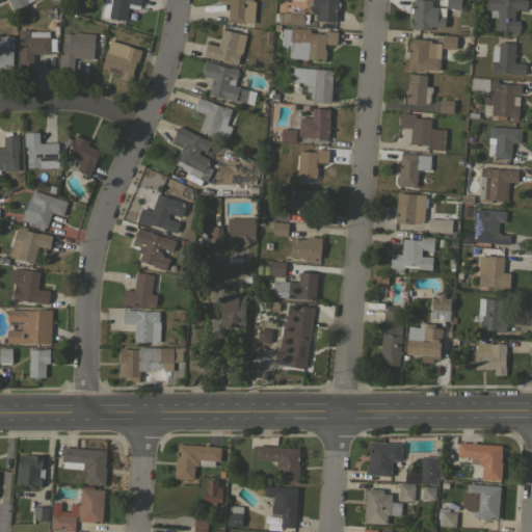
[(27,0),(29,2),(14,10),(8,0),(27,0)]
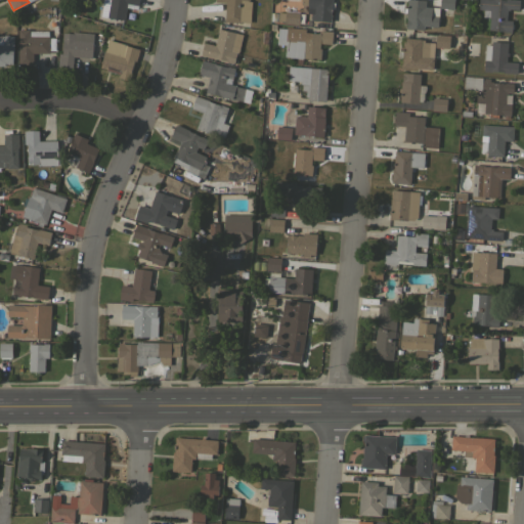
[(138,0),(138,5),(127,3),(124,19),(100,15),(102,0),(138,0)]
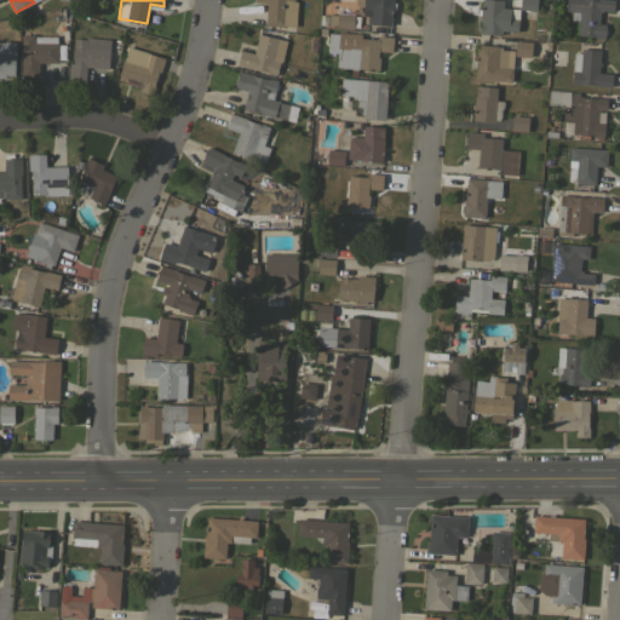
[(267,3),(254,3),(254,0),(294,0),(294,1),(297,1),(296,27),(285,26),(285,27),(265,26),(267,3)]
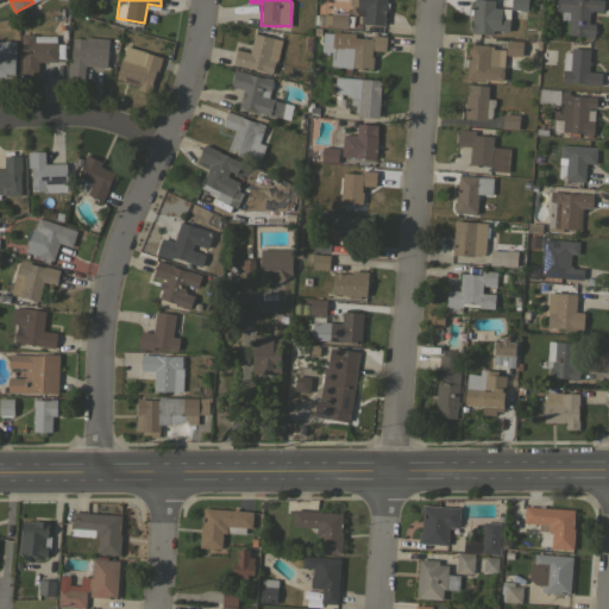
[(387,0),(387,2),(389,2),(388,11),(385,10),(384,25),(360,23),(362,16),(356,14),(357,0),(387,0)]
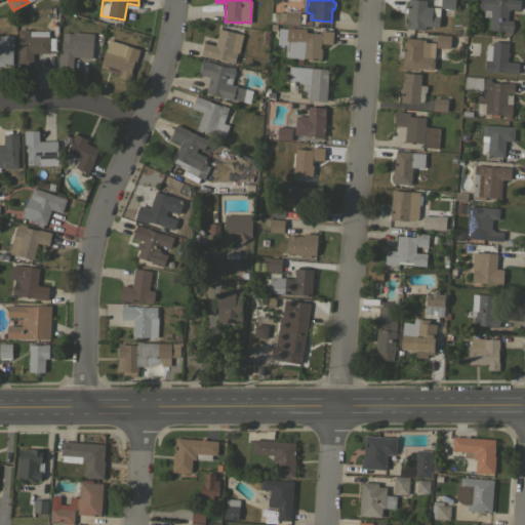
[(425,26),(425,30),(406,28),(407,18),(406,17),(407,12),(404,12),(405,7),(407,8),(407,0),(427,0),(427,6),(440,7),(439,27),(425,26)]
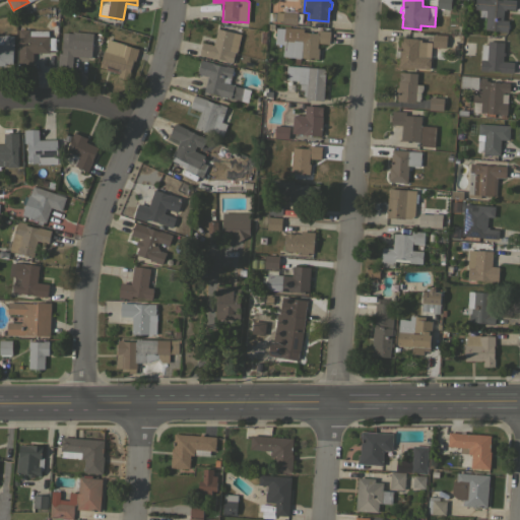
[(450,0),(450,9),(436,8),(436,6),(435,6),(435,0),(450,0)]
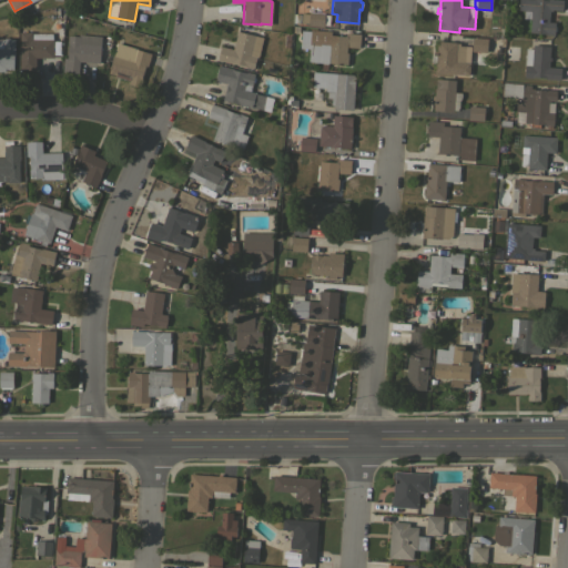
[(530,19),(523,18),(524,10),(518,10),(518,0),(563,0),(563,10),(551,9),(551,11),(549,11),(548,21),(555,22),(555,26),(556,26),(556,31),(554,31),(554,33),(529,32),(530,19)]
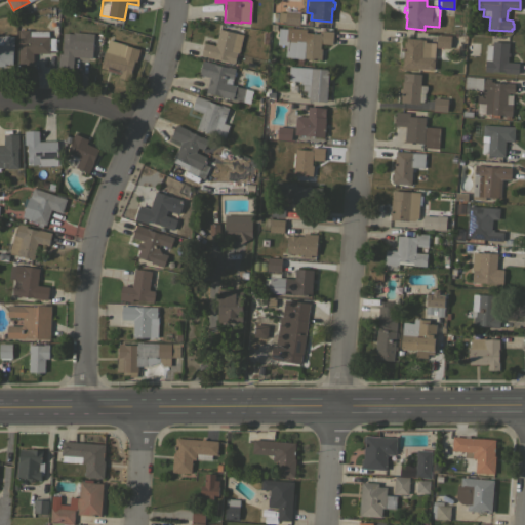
[(298,25),(284,24),(285,10),(299,11),(298,25)]
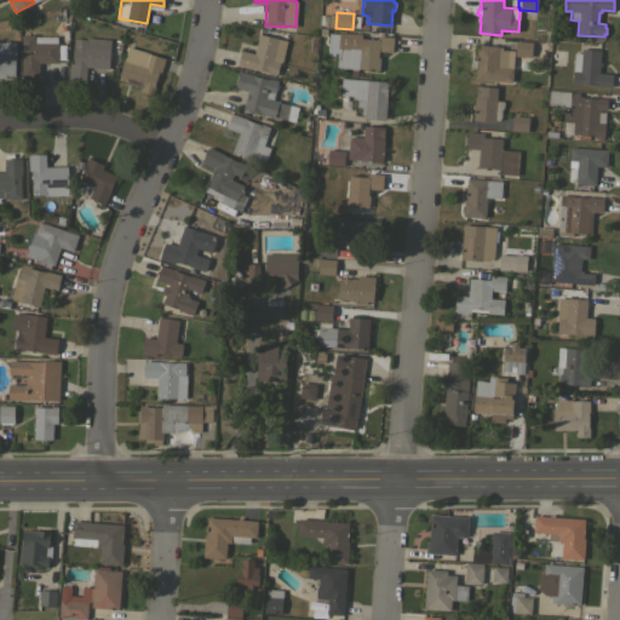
[(361,34),(361,38),(378,39),(378,35),(394,36),(392,52),(378,51),(378,57),(380,57),(379,70),(337,67),(338,52),(327,52),(328,33),(339,33),(339,32),(361,34)]
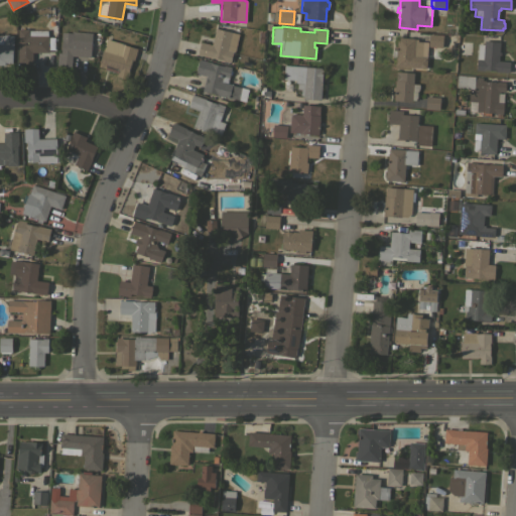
[(17,28),(29,28),(29,29),(47,29),(47,35),(48,35),(48,36),(54,36),(54,49),(48,49),(48,52),(32,52),(32,63),(17,63),(17,28)]
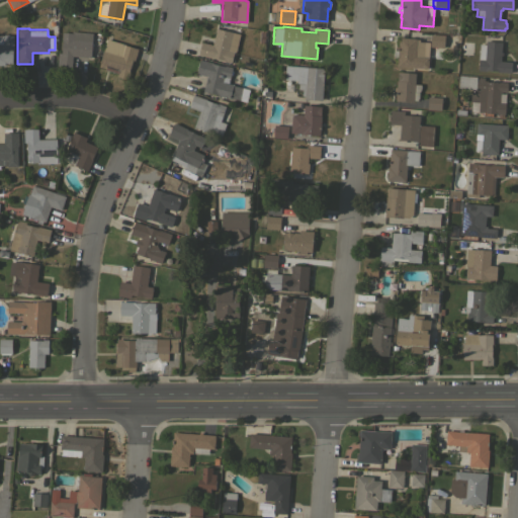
[(217,28),(232,32),(232,31),(238,33),(231,63),(224,61),(224,60),(211,57),(211,58),(198,55),(201,41),(212,45),(217,28)]
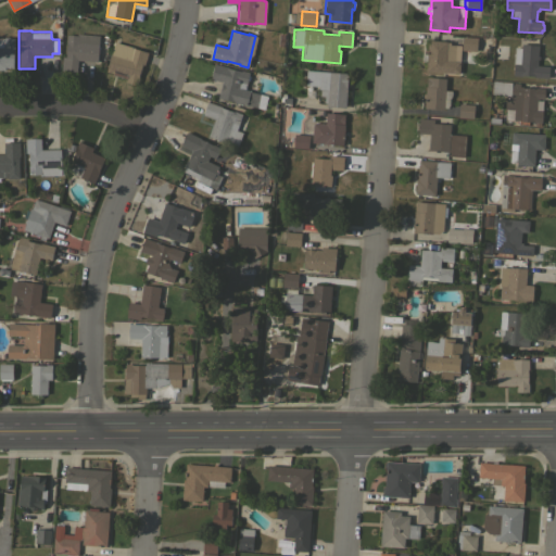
[(97,62),(77,60),(77,72),(61,70),(62,57),(65,57),(66,43),(66,34),(77,35),(77,33),(99,35),(97,62)]
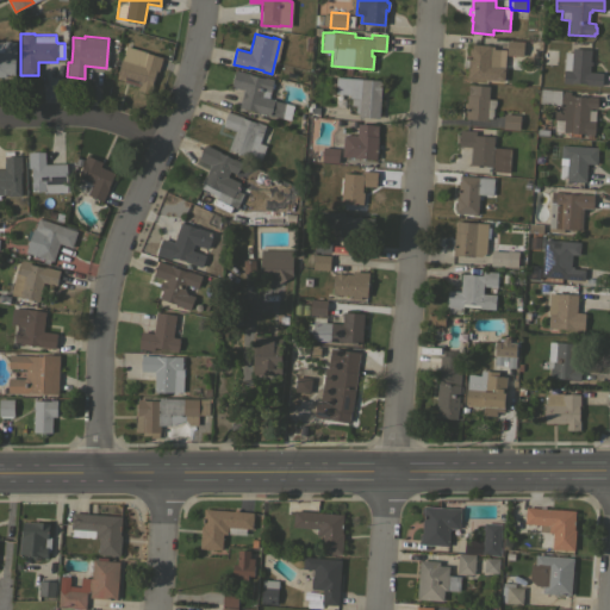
[(523,41),(522,56),(506,55),(508,39),(523,41)]
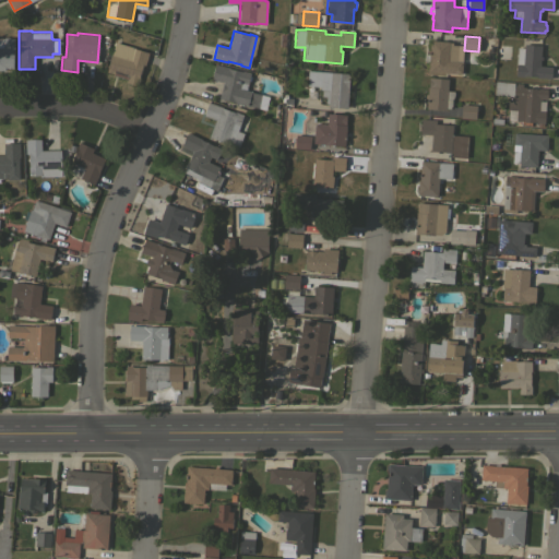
[(13,69),(4,68),(4,70),(0,69),(0,37),(14,38),(13,69)]
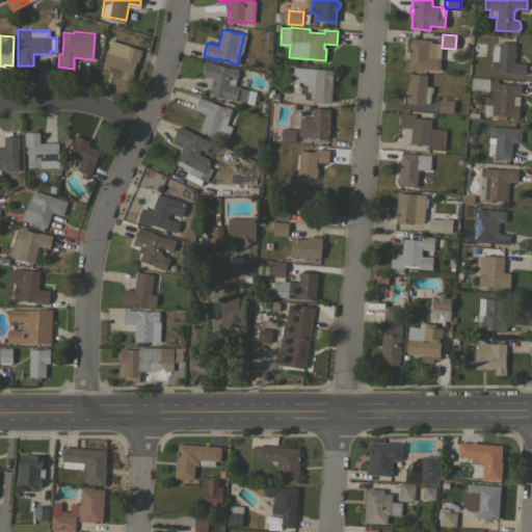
[(407,68),(409,37),(427,40),(429,40),(429,42),(436,43),(435,56),(440,56),(440,58),(440,70),(407,68)]
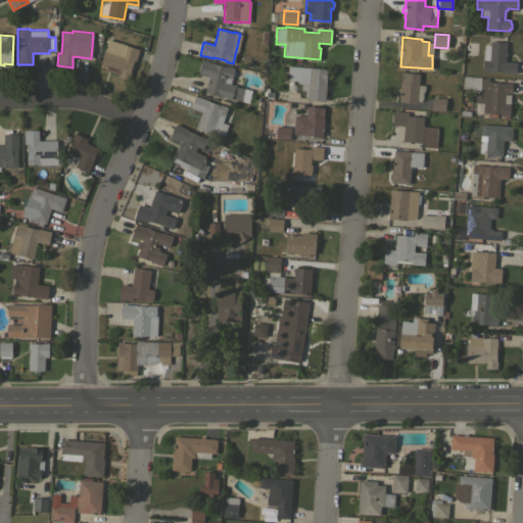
[(139,48),(136,60),(133,60),(130,72),(131,73),(129,80),(117,77),(119,74),(105,70),(106,68),(99,66),(107,39),(139,48)]
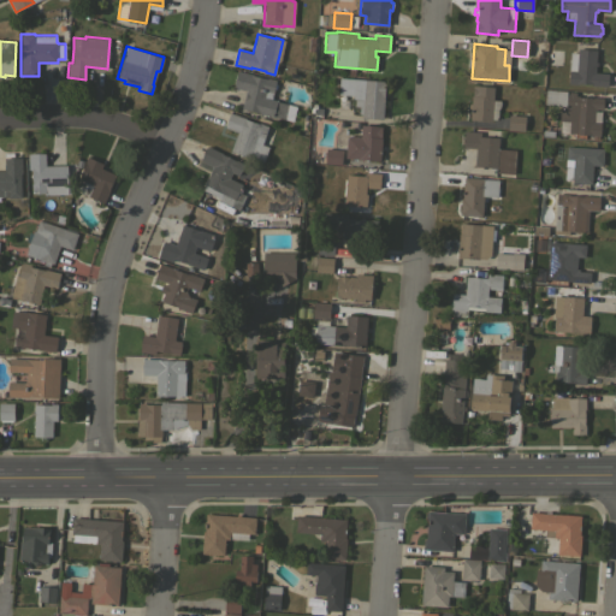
[(608,73),(608,86),(592,84),(578,83),(578,84),(568,83),(569,71),(568,71),(569,52),(578,52),(578,48),(597,49),(596,61),(598,61),(597,65),(596,65),(594,72),(608,73)]
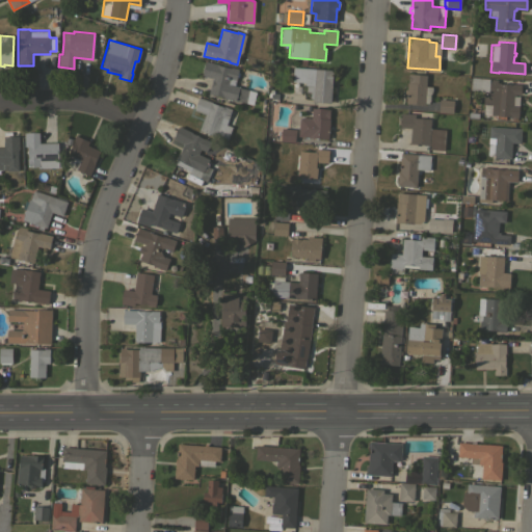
[(212,78),(202,75),(206,60),(217,63),(217,64),(230,68),(230,67),(238,69),(234,84),(239,86),(239,87),(248,89),(245,102),(236,100),(236,101),(223,98),(224,98),(208,94),(212,78)]
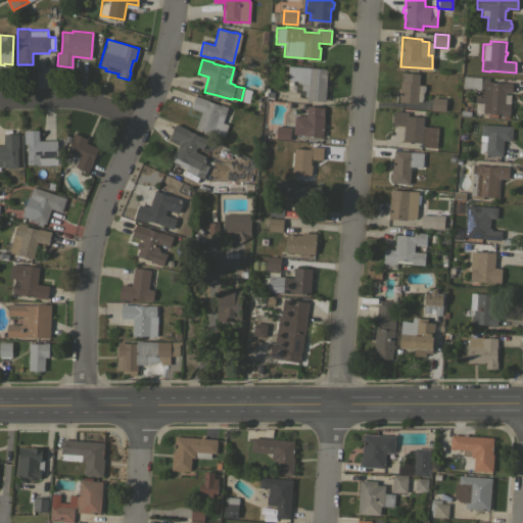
[(327,68),(325,101),(306,100),(307,96),(304,96),(305,89),(300,89),(301,83),(299,83),(299,81),(287,80),(288,65),(327,68)]
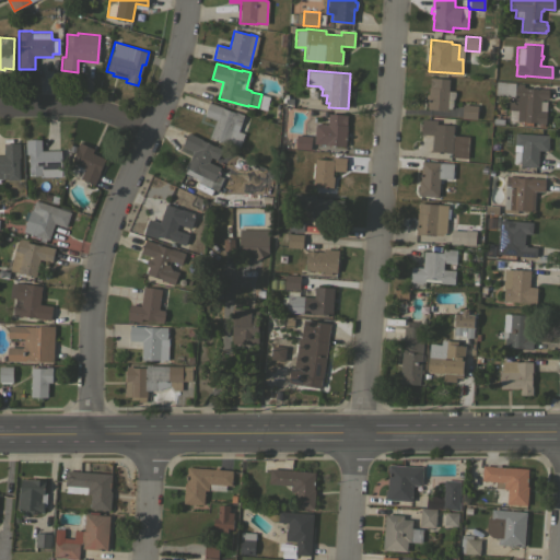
[(446,108),(446,109),(428,108),(428,98),(426,98),(426,93),(428,94),(429,86),(430,86),(430,78),(448,79),(448,91),(454,91),(455,93),(455,94),(453,98),(453,103),(452,106),(451,108),(446,108)]
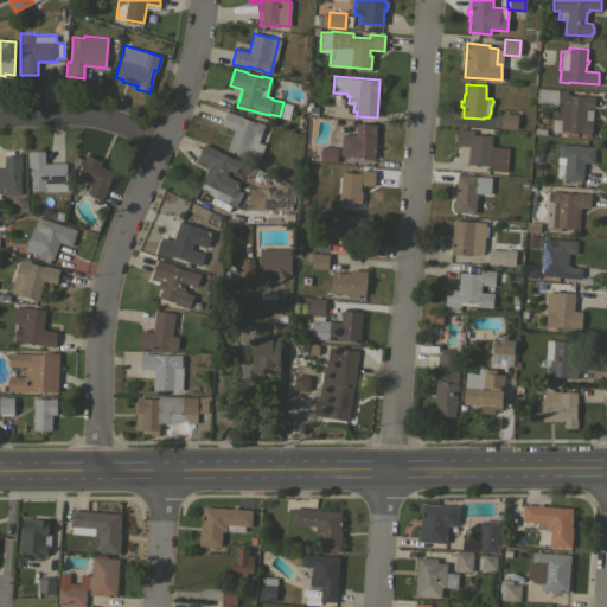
[(551,103),(536,102),(537,88),(567,90),(567,94),(570,94),(570,95),(585,96),(585,95),(594,96),(594,107),(592,107),(590,134),(589,134),(589,136),(583,136),(583,133),(576,133),(576,136),(561,135),(561,131),(560,131),(561,119),(551,117),(551,103)]
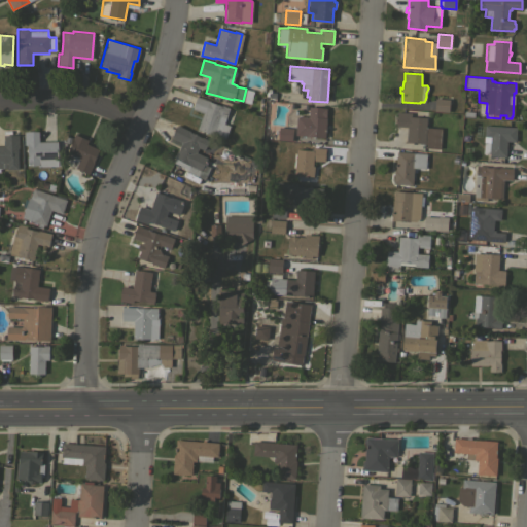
[(203,112),(192,109),(197,96),(210,101),(221,106),(221,105),(230,107),(223,123),(230,125),(224,138),(198,129),(203,112)]
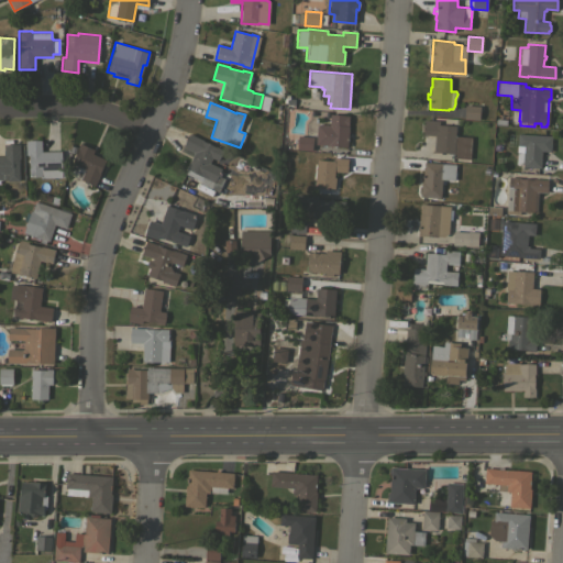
[(479,106),(479,120),(464,119),(465,105),(479,106)]
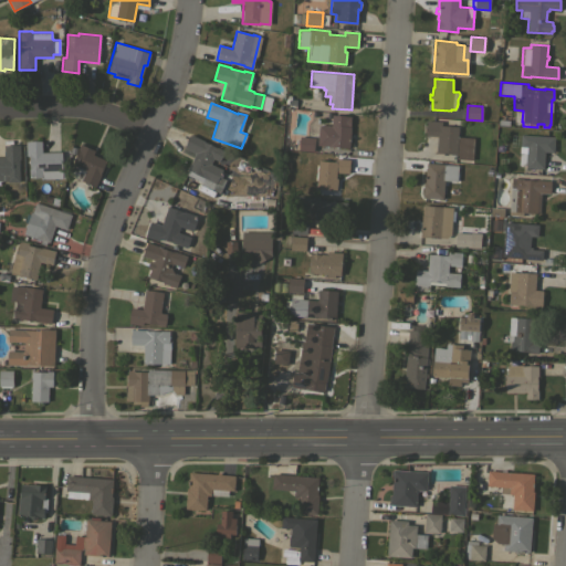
[(344,115),(344,112),(349,113),(349,116),(350,116),(349,126),(350,126),(349,147),(317,145),(318,124),(331,125),(332,114),(344,115)]
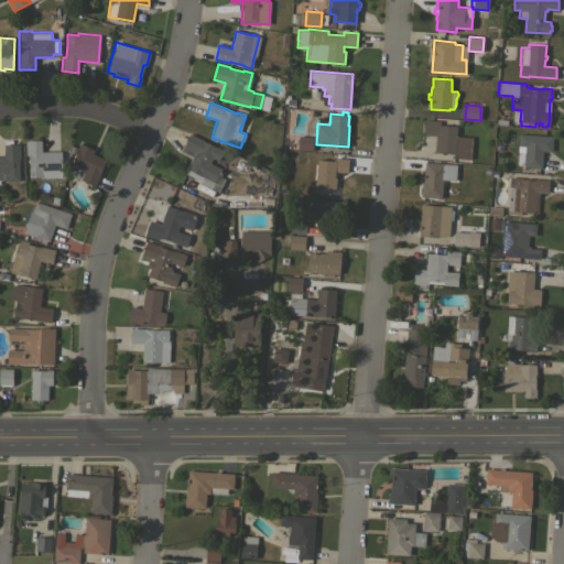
[(434,152),(435,136),(423,134),(424,119),(440,120),(440,125),(456,126),(456,136),(472,137),(469,159),(456,158),(456,153),(455,153),(434,152)]
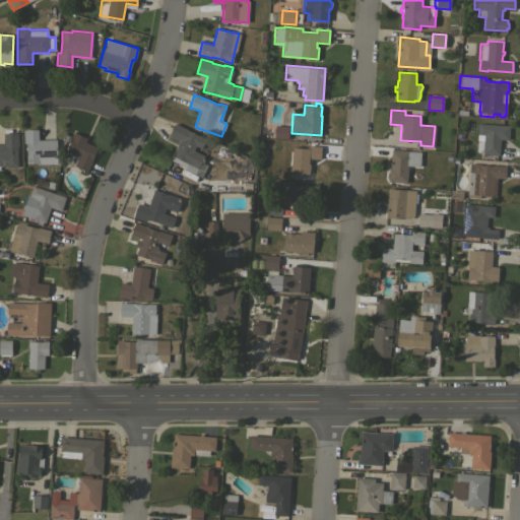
[(180,140),(169,135),(175,123),(188,129),(187,130),(198,135),(198,134),(206,138),(201,148),(196,145),(193,150),(204,155),(195,174),(185,169),(188,163),(172,155),(180,140)]
